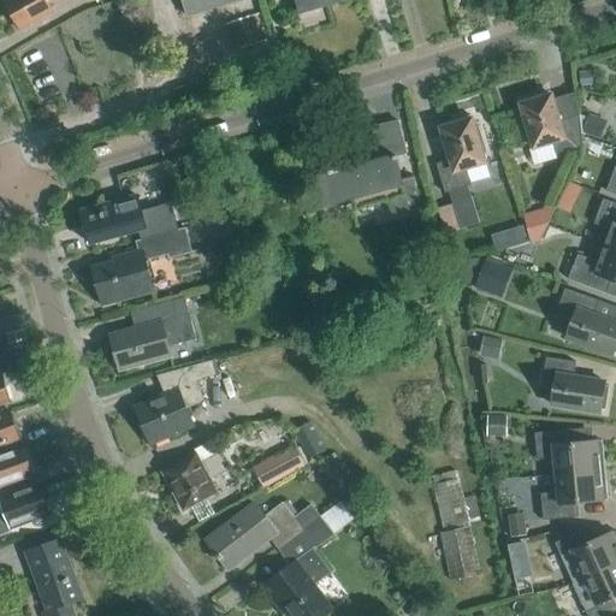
[(46,0),(11,0),(6,4),(19,28),(52,10),(46,0)]
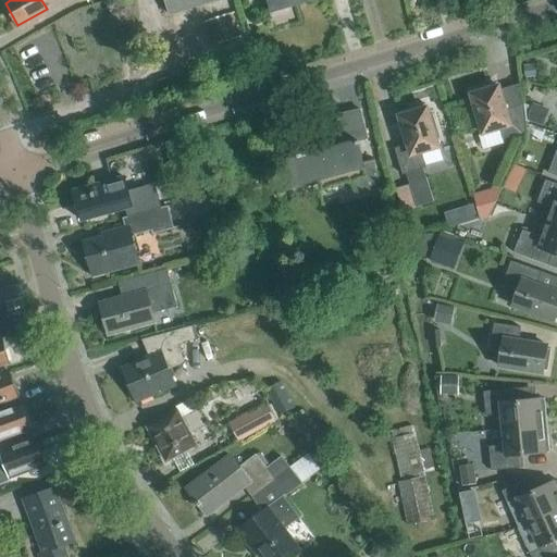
[(164,0),(169,15),(218,0),(164,0)]
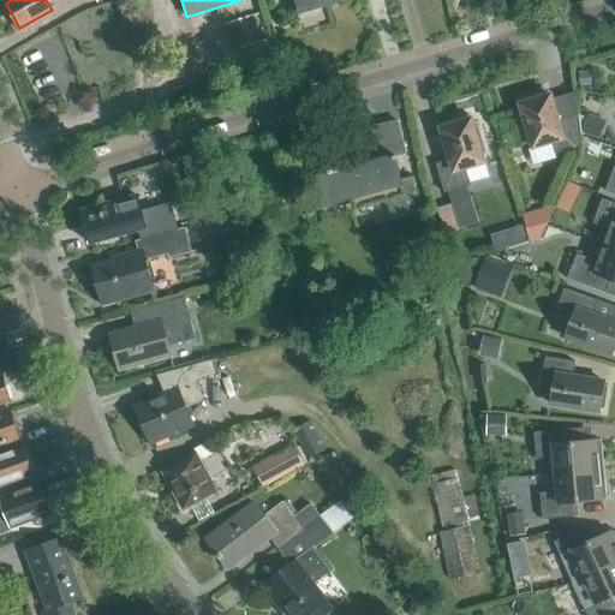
[(297,0),(302,12),(340,0),(297,0)]
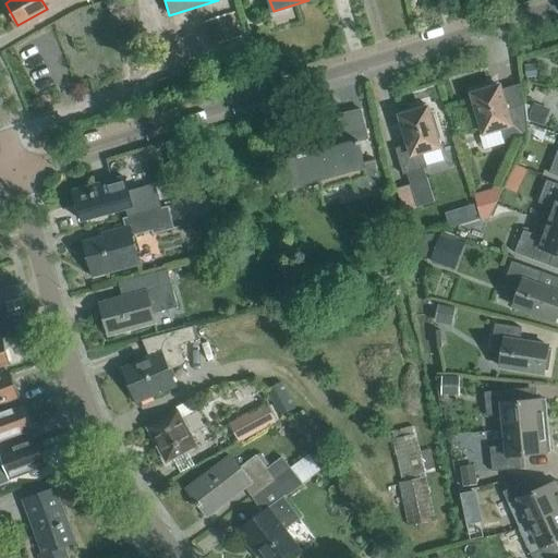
[(524,69),(525,81),(535,80),(534,68),(524,69)]
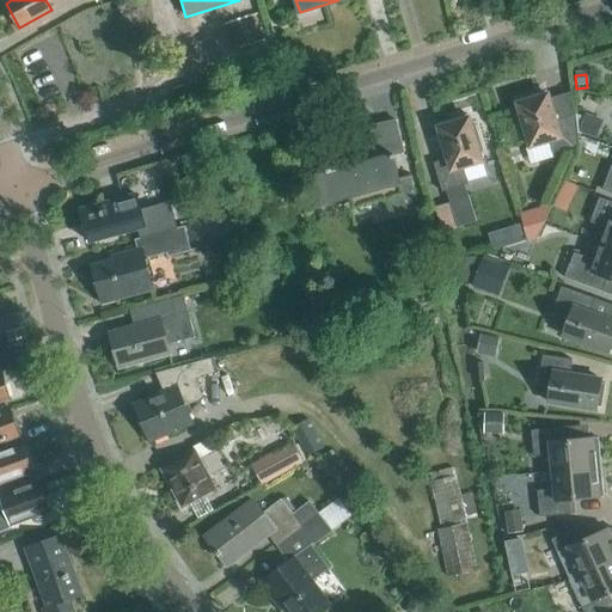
[(579,145),(576,115),(556,121),(548,95),(538,97),(537,93),(516,99),(531,147),(549,141),(552,153),(579,145)]
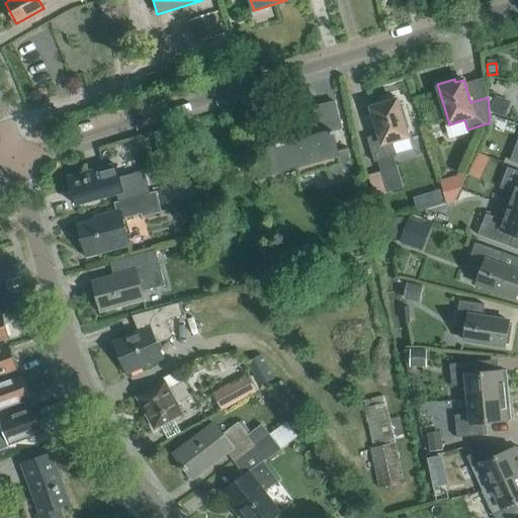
[(397,156),(393,142),(408,137),(406,130),(410,128),(403,106),(399,107),(396,96),(378,102),(379,105),(371,108),(379,135),(367,138),(374,163),(377,162),(380,171),(369,175),(375,195),(403,186),(395,157),(397,156)]
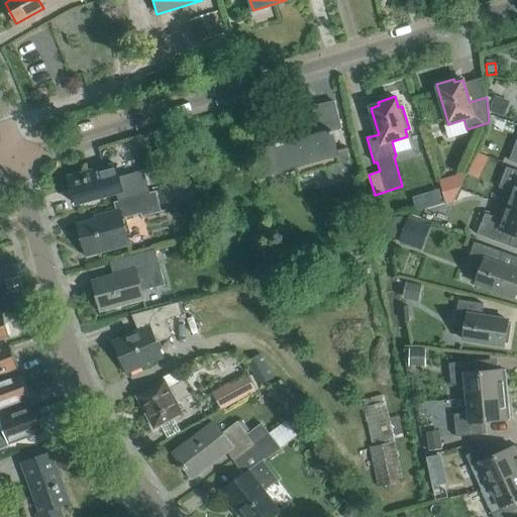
[(506,102),(494,98),(489,113),(500,117),(506,102)]
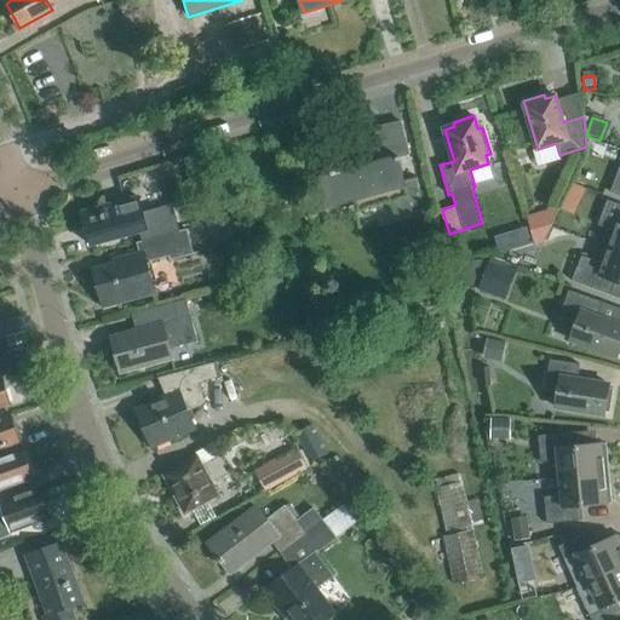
[(409,206),(422,202),(415,178),(402,181),(397,161),(400,161),(399,158),(408,155),(400,121),(373,128),(380,162),(340,173),(339,171),(331,173),(332,176),(322,178),(328,202),(354,195),(359,210),(391,200),(395,216),(411,211),(409,206)]
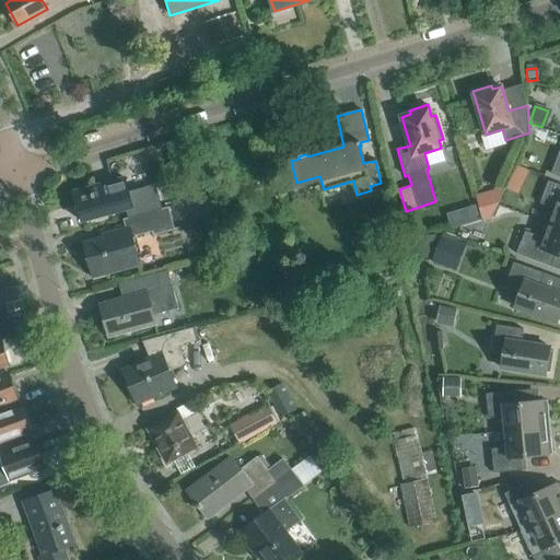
[(526,183),(513,176),(508,188),(521,194),(526,183)]
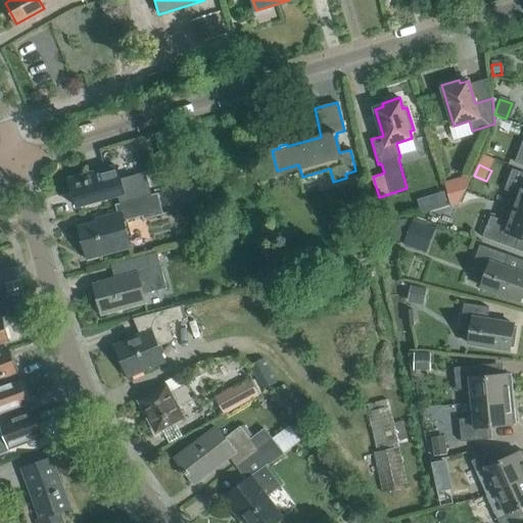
[(117,195),(121,203),(150,195),(144,174),(121,180),(116,165),(69,179),(77,207),(117,195)]
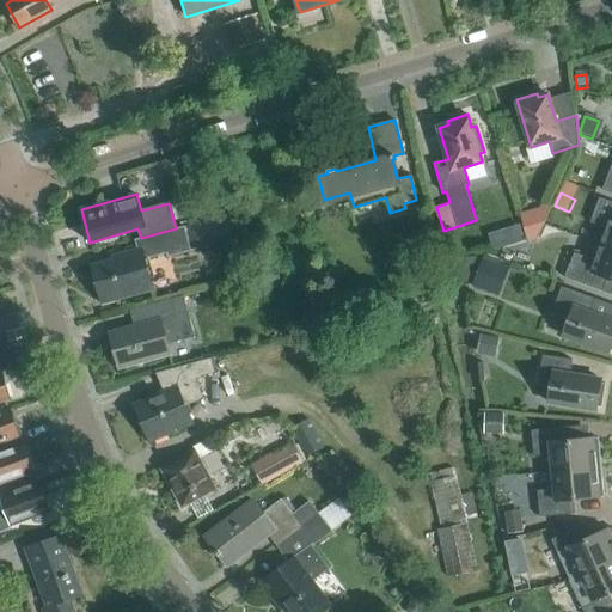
[(611,202),(599,197),(591,222),(607,228),(601,244),(611,248),(611,202)]
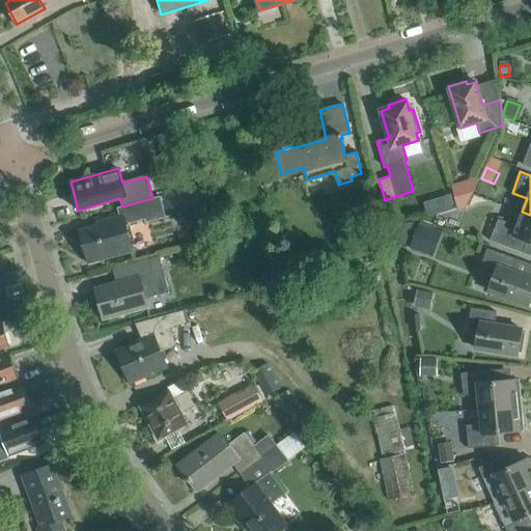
[(458,185),(463,206),(468,205),(479,177),(458,185)]
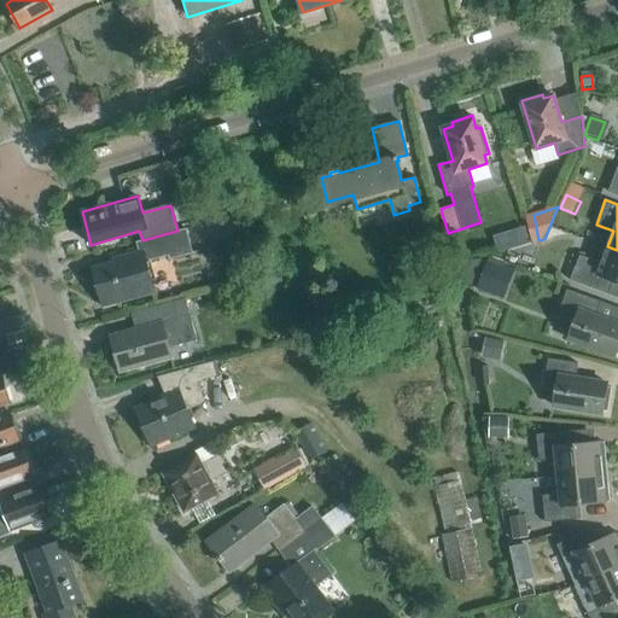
[(146,262),(169,255),(170,258),(193,252),(186,228),(178,231),(143,240),(136,242),(139,252),(124,256),(126,260),(92,269),(103,307),(155,292),(146,262)]
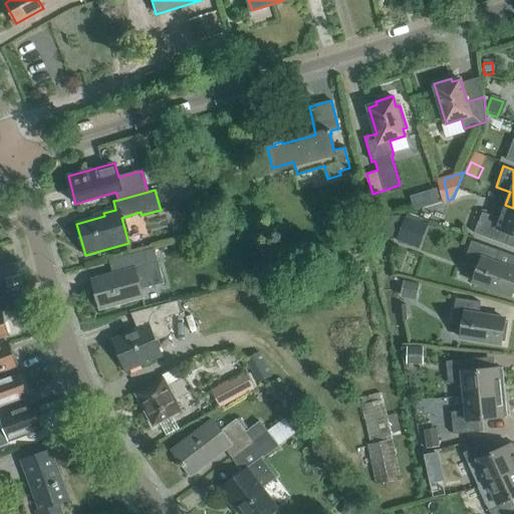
[(410,197),(414,210),(439,203),(435,190),(410,197)]
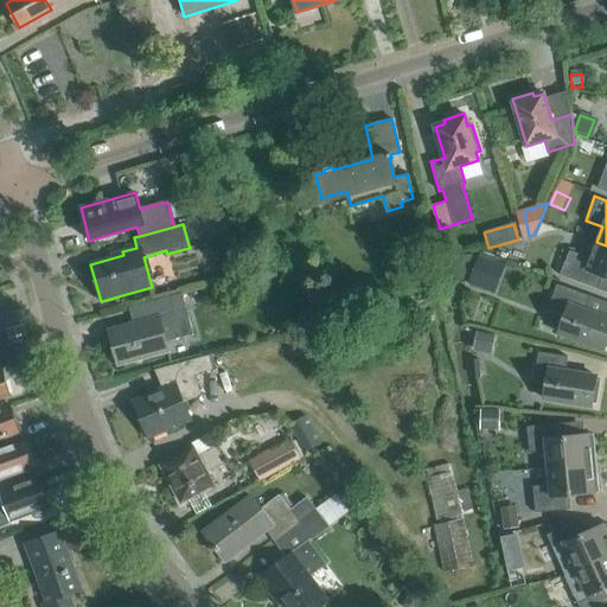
[(218,255),(223,254),(225,249),(223,244),(219,242),(215,244),(212,248),(213,253),(218,255)]
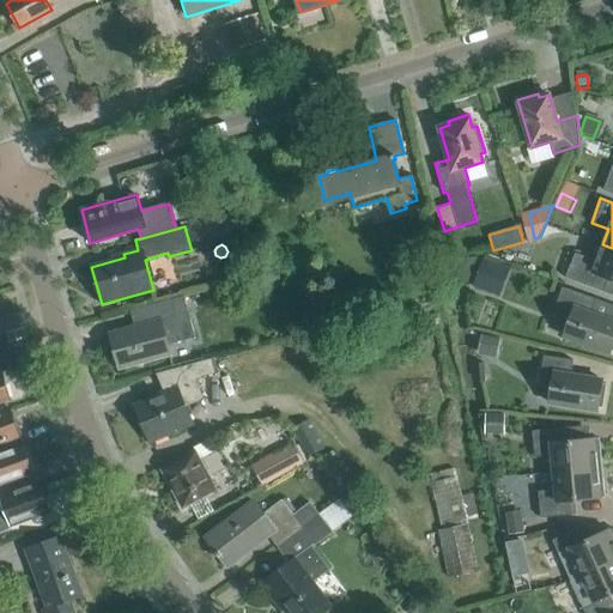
[(612,248),(602,244),(596,261),(575,253),(566,278),(604,292),(608,279),(612,280),(612,248)]
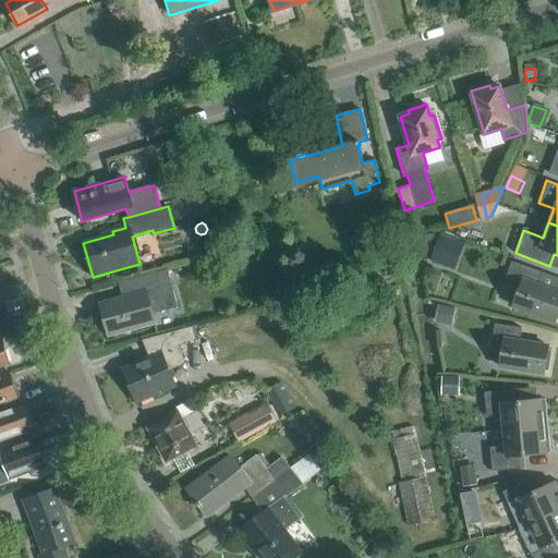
[(431,262),(447,267),(456,243),(439,237),(431,262)]
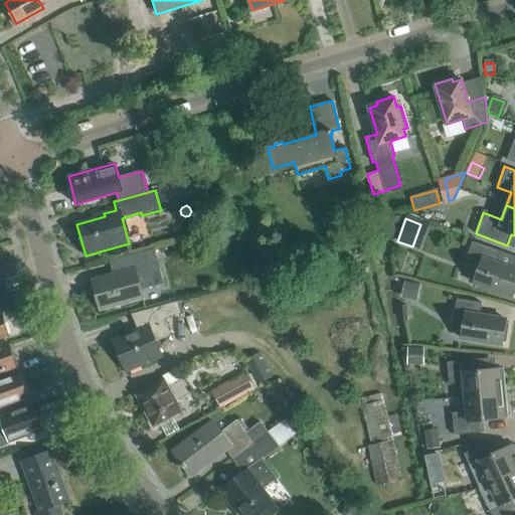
[(514,270),(497,264),(501,251),(473,241),(465,263),(479,268),(474,282),(513,297),(514,294),(514,270)]
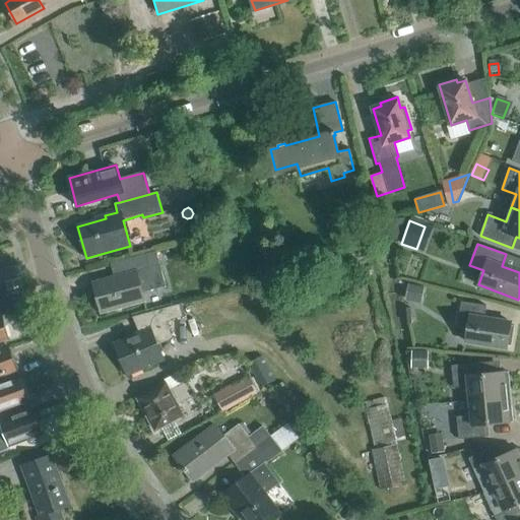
[(156,251),(146,254),(111,264),(115,277),(93,283),(102,313),(144,301),(142,293),(166,286),(156,251)]
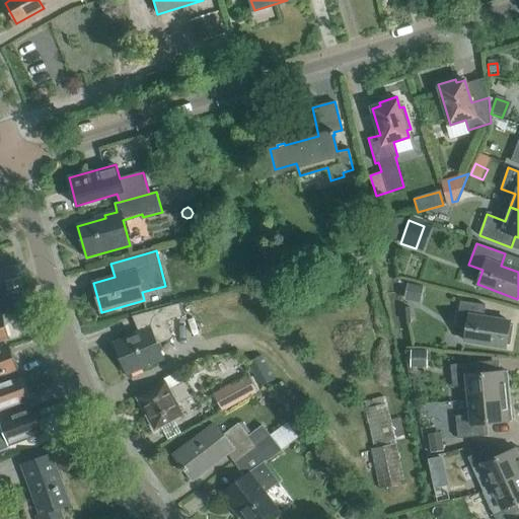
[(408,285),(405,297),(422,299),(424,287),(408,285)]
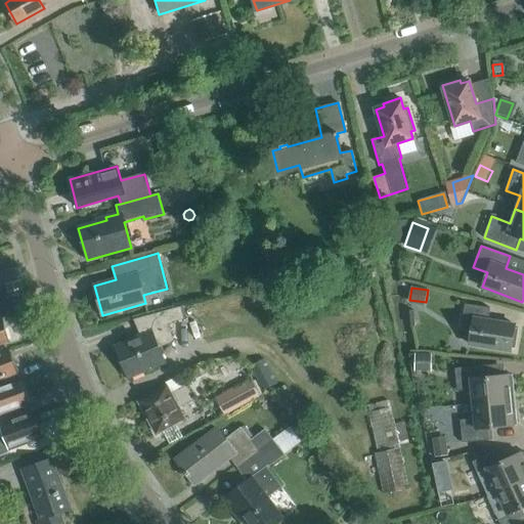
[(515,328),(515,325),(488,320),(490,308),(465,304),(462,328),(472,329),(469,344),(511,351),(512,348),(515,349),(519,329),(515,328)]
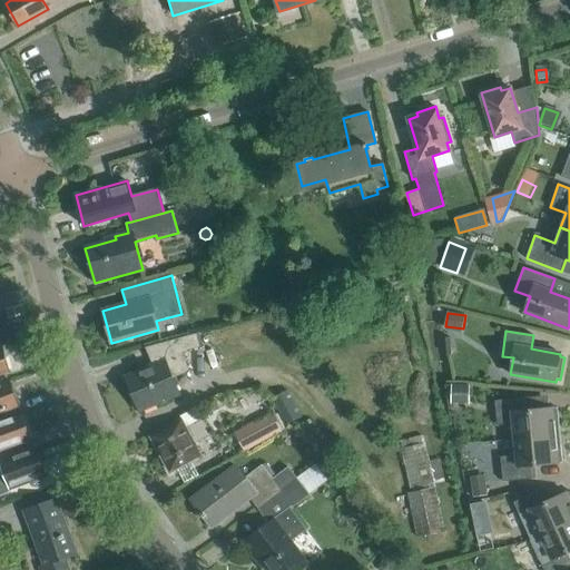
[(189,371),(184,357),(182,353),(200,346),(196,333),(145,347),(153,365),(126,376),(140,411),(179,394),(173,379),(189,371)]
